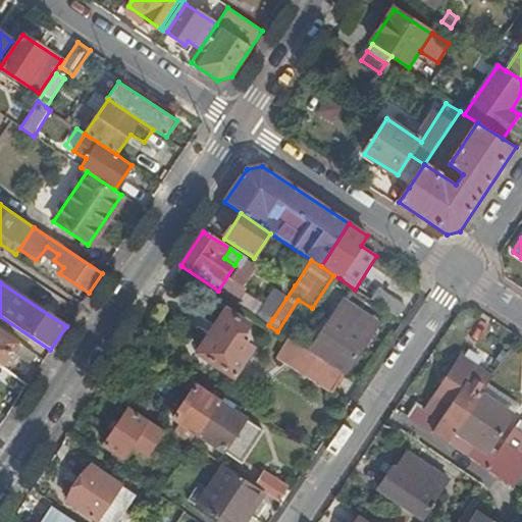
[(371,300),(392,314),(399,304),(378,290),(371,300)]
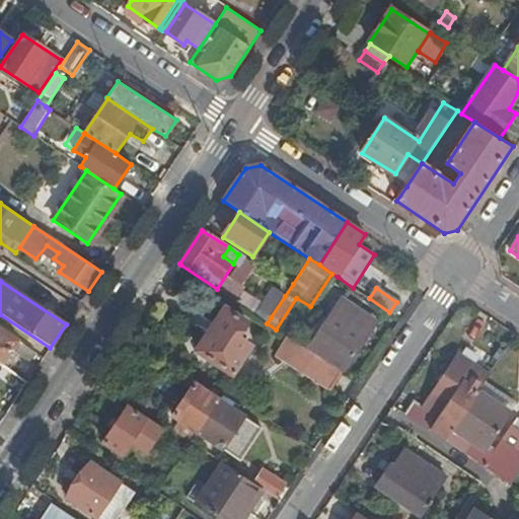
[(271,317),(285,296),(273,289),(260,309),(271,317)]
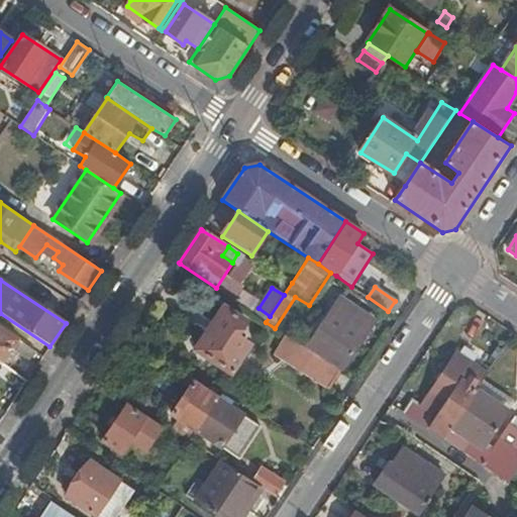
[(343,369),(377,320),(343,298),(310,345),(343,369)]
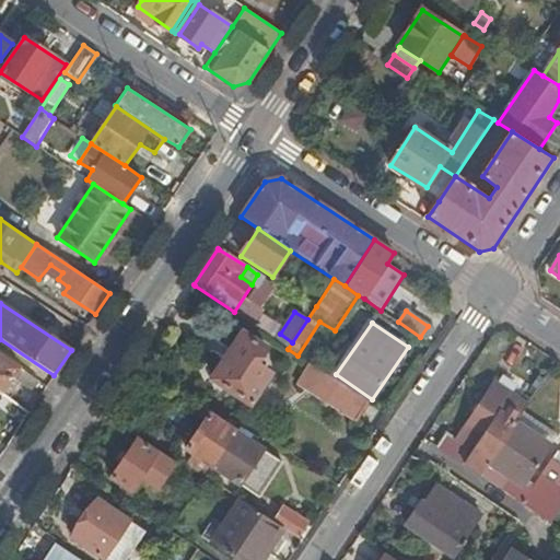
[(248,405),(270,373),(255,363),(266,347),(244,333),(212,380),(248,405)]
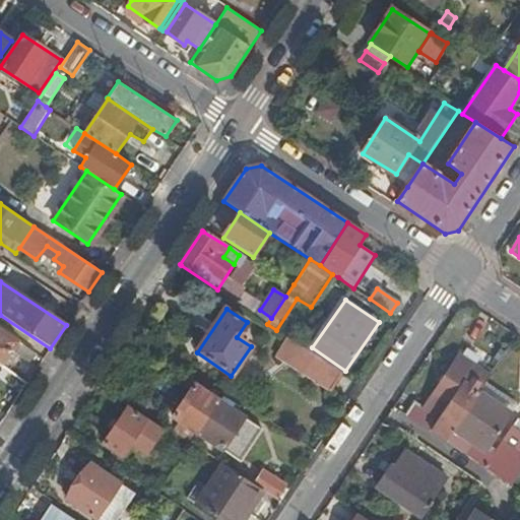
[(0,344),(6,348),(16,334),(0,324),(0,344)]
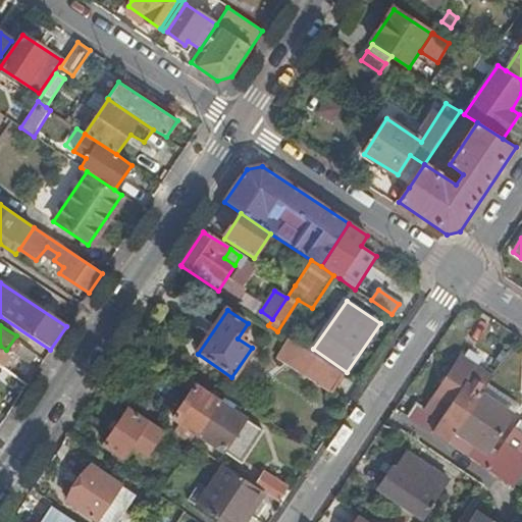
[(35,358),(39,351),(16,335),(6,350),(0,346),(0,369),(1,370),(16,346),(35,358)]
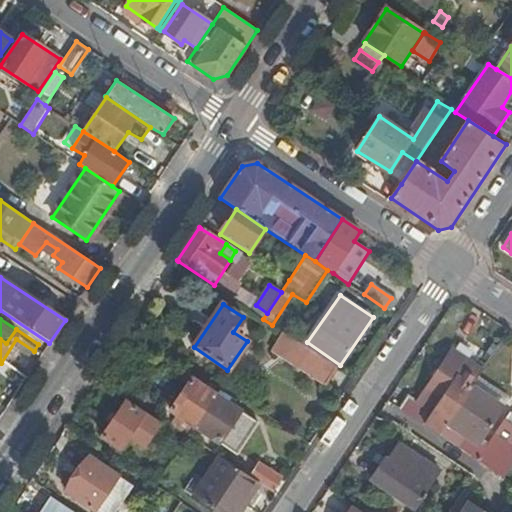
[(326,385),(337,369),(283,332),(272,348),(326,385)]
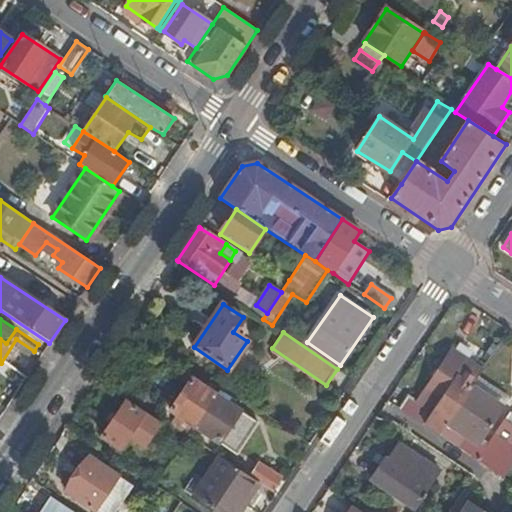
[(477,378),(481,371),(452,352),(418,404),(407,397),(399,410),(439,436),(471,387),(477,378)]
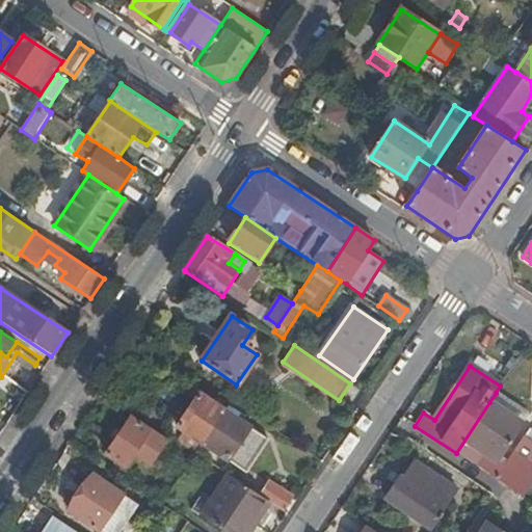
[(203,443),(224,410),(198,393),(177,426),(186,431),(203,443)]
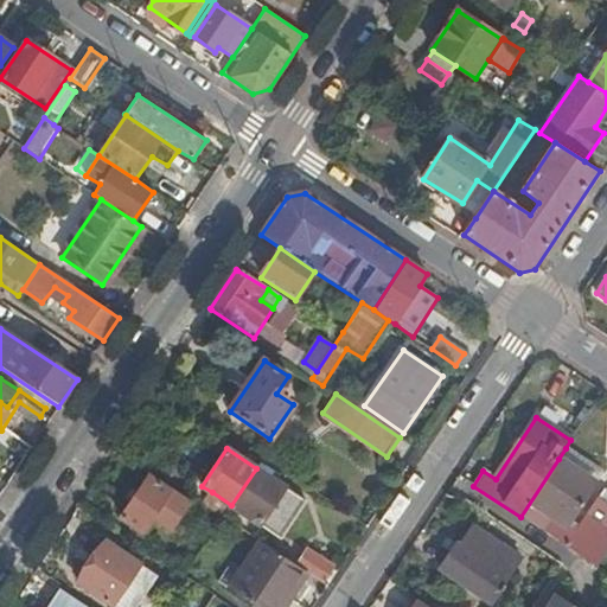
[(601,473),(566,448),(558,459),(594,483),(601,473)]
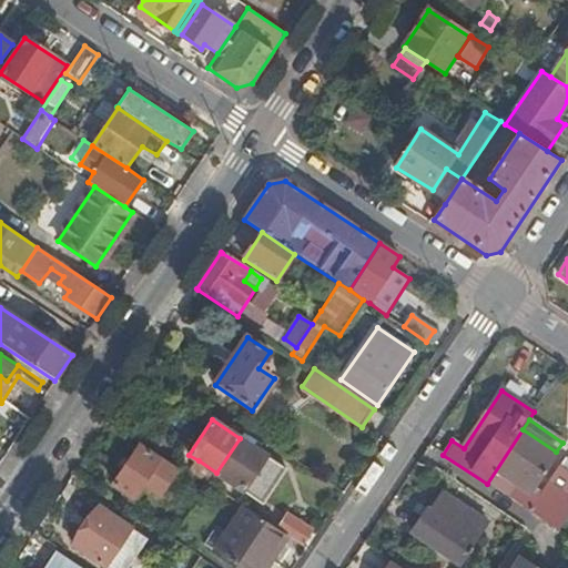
[(487,484),(558,531),(567,516),(567,464),(563,460),(540,494),(533,487),(556,452),(523,429),(487,484)]
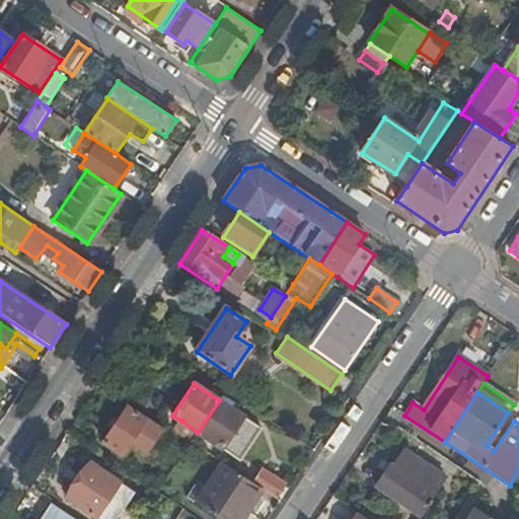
[(258,427),(219,400),(198,432),(237,458),(258,427)]
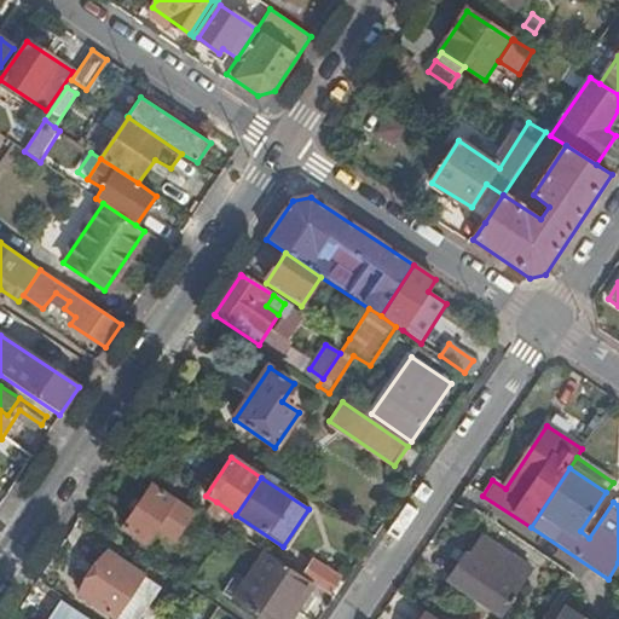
[(194,513),(152,486),(123,530),(145,545),(156,528),(175,541),(194,513)]
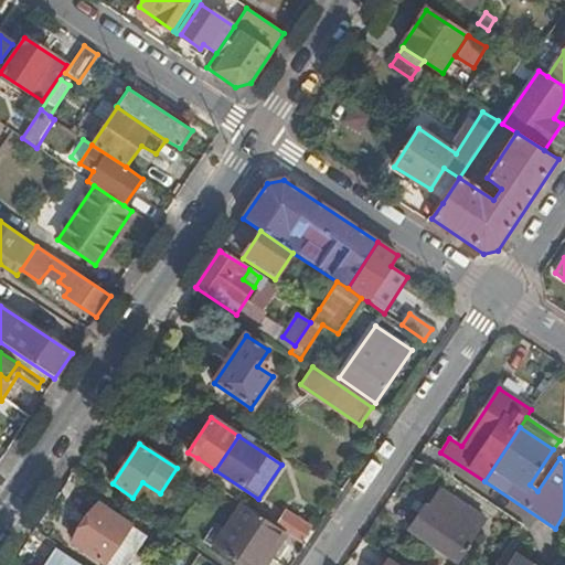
[(190,469),(209,481),(215,470),(198,458),(190,469)]
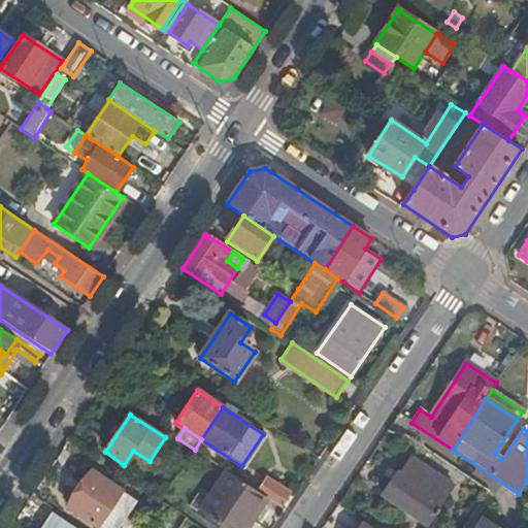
[(428,525),(453,486),(411,458),(400,475),(397,473),(383,495),(428,525)]
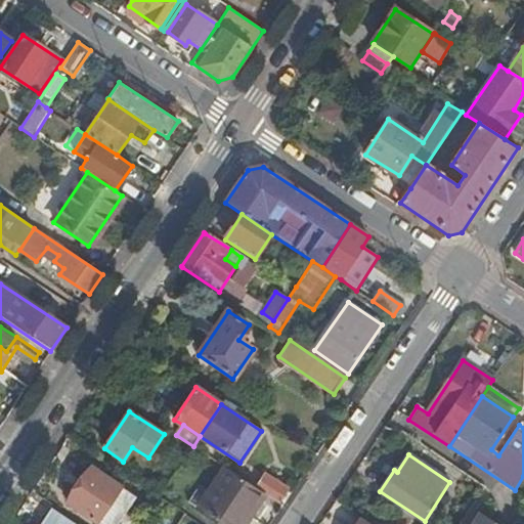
[(122,486),(92,467),(68,503),(100,523),(116,523),(134,497),(121,488),(122,486)]
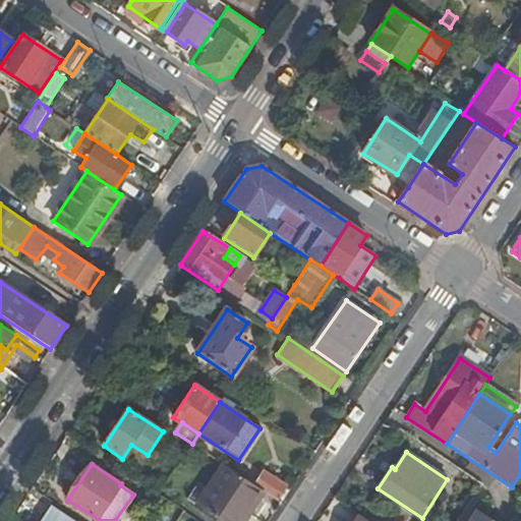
[(263,490),(254,485),(228,467),(199,508),(219,520),(238,520),(250,504),(253,505),(263,490)]
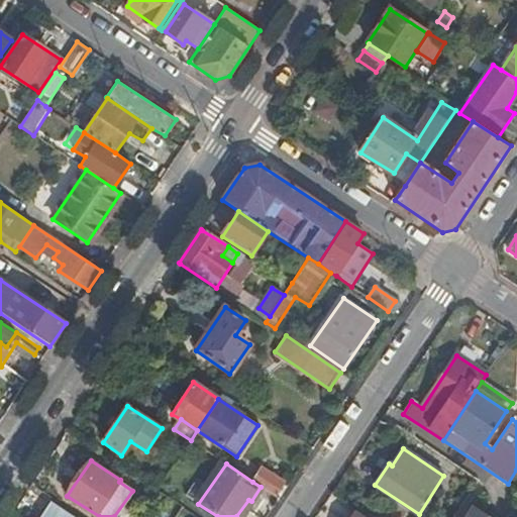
[(261,487),(275,497),(285,483),(263,468),(252,482),(261,487)]
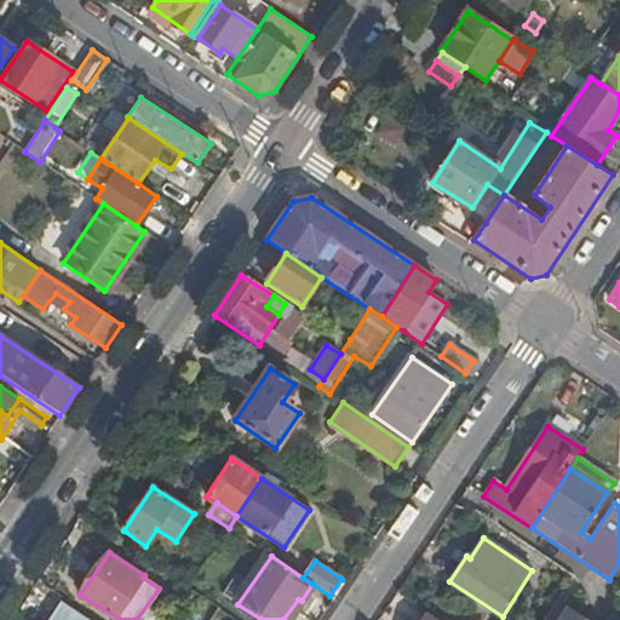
[(85,619),(62,604),(50,619),(85,619)]
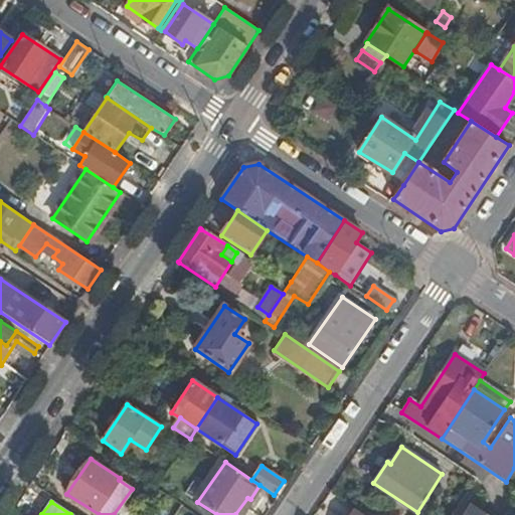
[(491,514),(472,502),(463,514),(491,514)]
